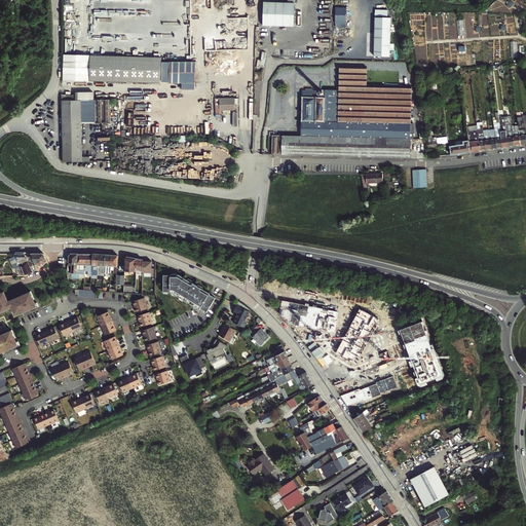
[(266,1),(266,25),(297,26),(297,0),(289,0),(290,1),(266,1)]
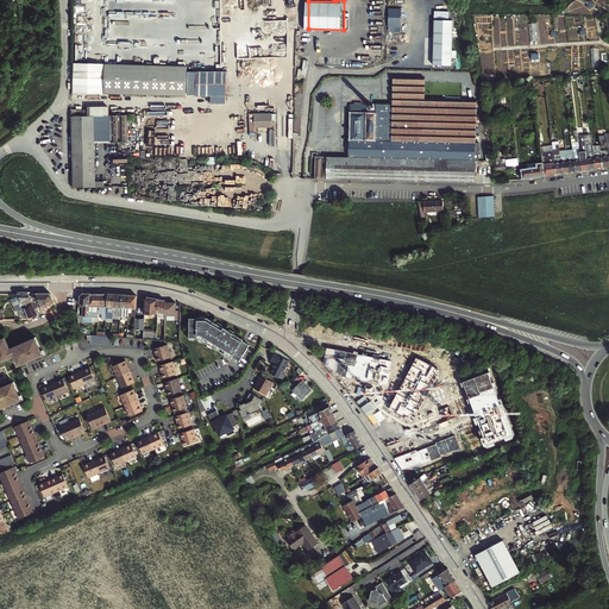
[(403,31),(403,7),(390,7),(390,31),(403,31)]
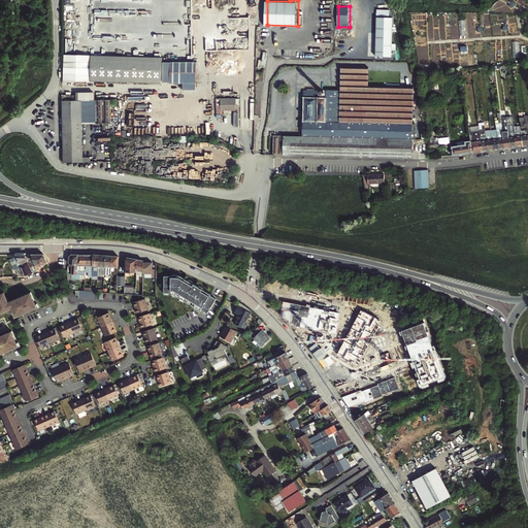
[(377,56),(395,56),(395,17),(378,17),(377,56)]
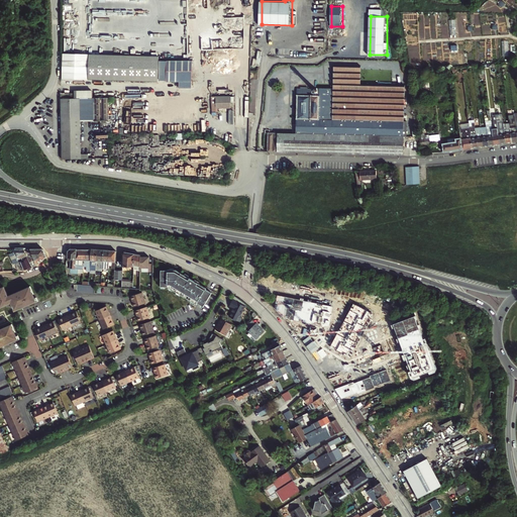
[(89,56),(62,55),(62,82),(89,83),(89,80),(159,80),(160,56),(89,56)]
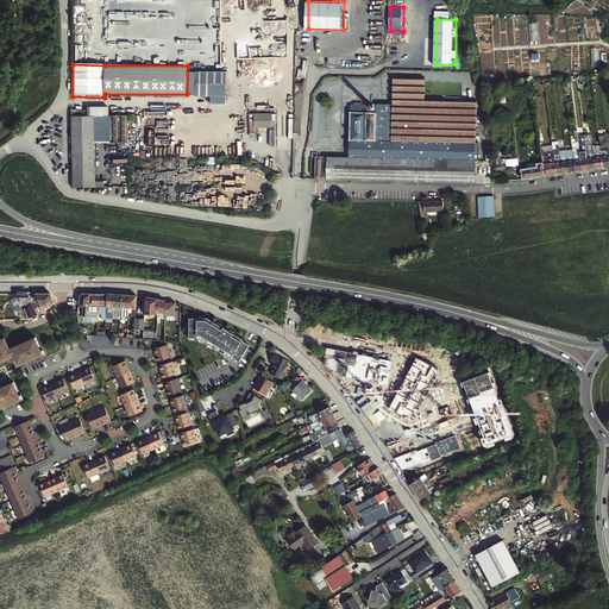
[(226,69),(189,69),(189,93),(198,93),(198,94),(211,94),(211,101),(226,101),(226,69)]
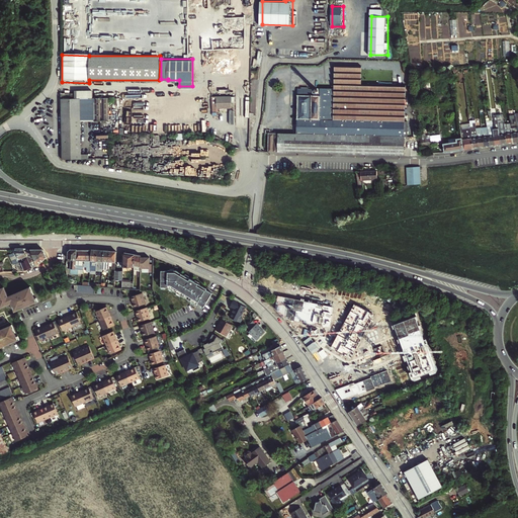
[(297,134),(405,137),(405,133),(407,133),(408,126),(405,126),(405,121),(406,85),(376,84),(368,84),(368,79),(361,79),(361,66),(335,66),(335,89),(321,89),(321,95),(315,95),(298,95),(297,134)]
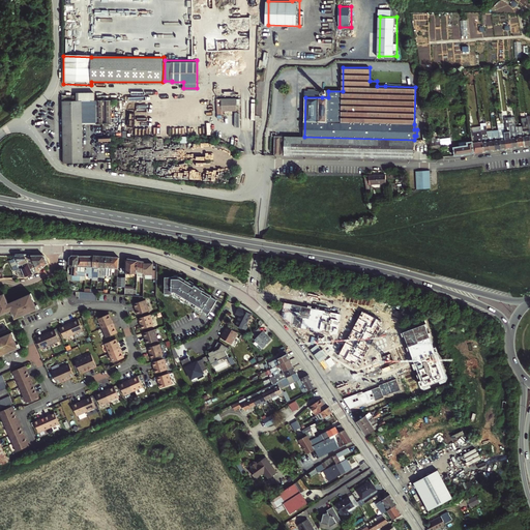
[(237,99),(218,99),(219,114),(225,114),(225,111),(232,111),(237,111),(237,99)]
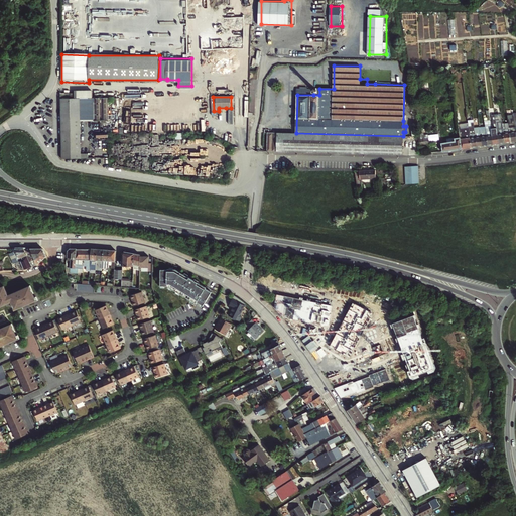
[(110,98),(94,99),(94,121),(95,121),(110,121),(110,98)]
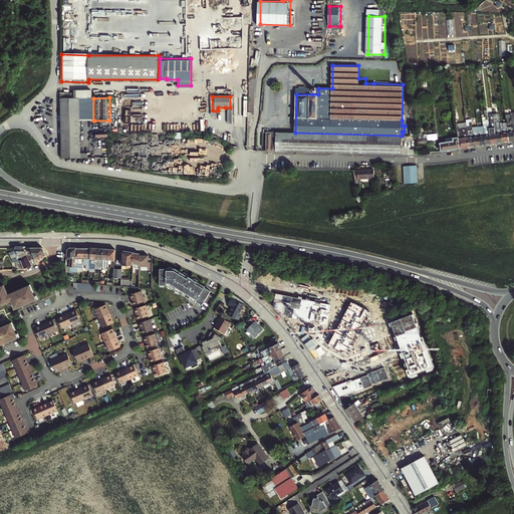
[(94,158),(94,155),(80,155),(80,120),(80,98),(74,98),(61,98),(62,158),(94,158)]
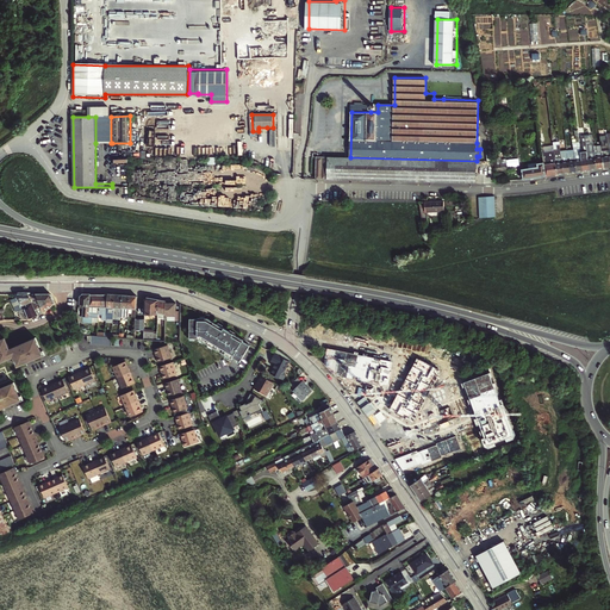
[(95,117),(95,143),(111,143),(111,117),(95,117)]
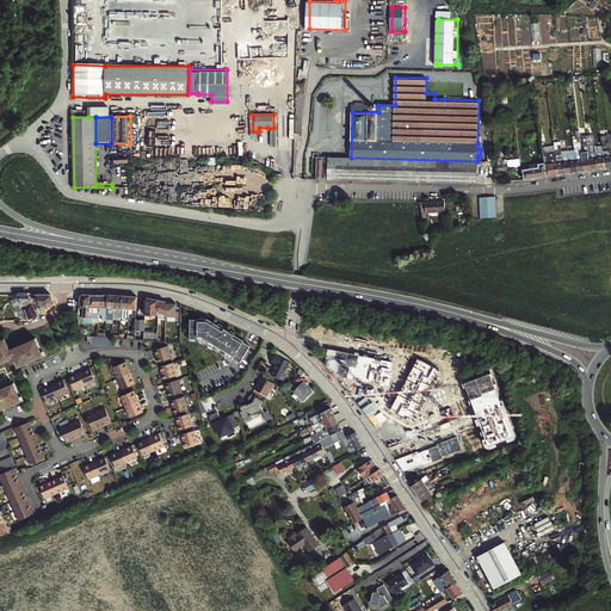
[(591,171),(598,170),(596,159),(596,154),(596,152),(594,144),(587,146),(591,171)]
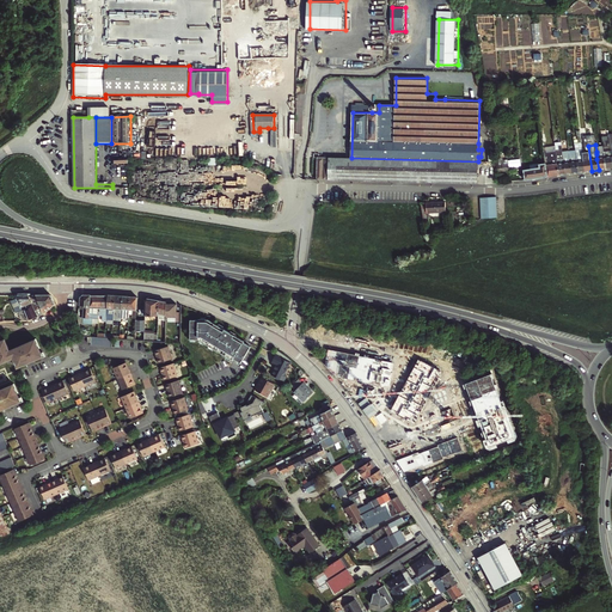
[(507,153),(496,155),(499,172),(509,170),(507,153)]
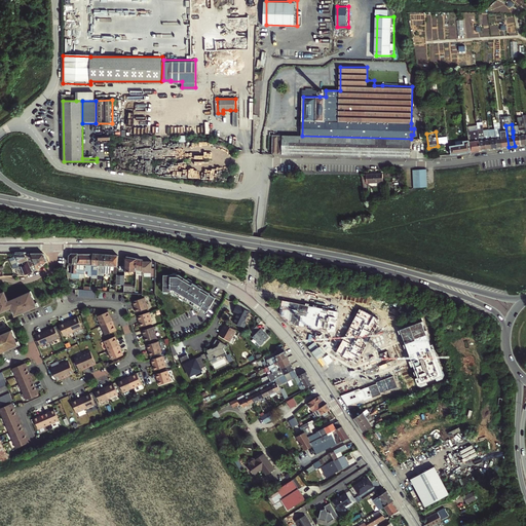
[(470,141),(471,152),(480,151),(479,137),(478,133),(468,134),(470,141)]
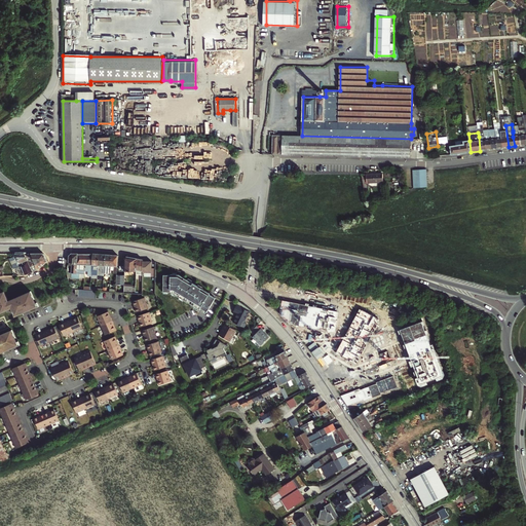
[(272,135),(272,154),(335,156),(410,158),(411,139),(302,136),(272,135)]
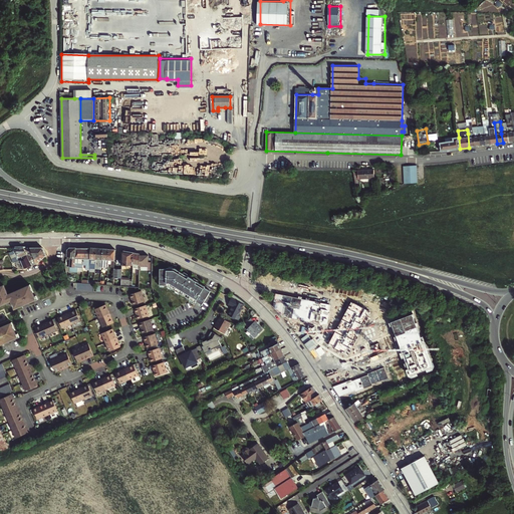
[(441,152),(460,149),(459,138),(453,139),(453,142),(440,144),(441,152)]
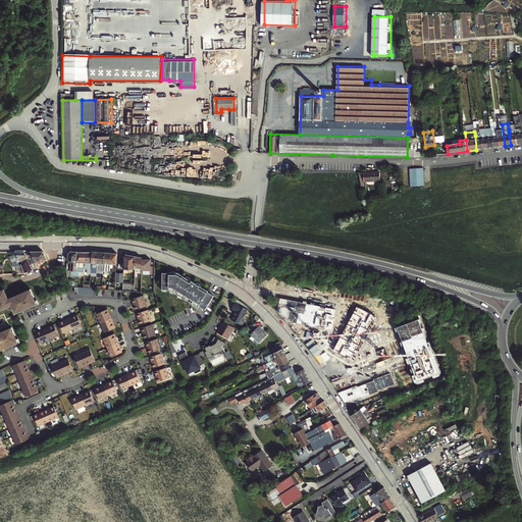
[(410,175),(410,179),(410,183),(410,186),(417,186),(424,186),(424,181),(423,178),(423,175),(423,171),(423,168),(416,168),(410,168),(410,172),(410,175)]
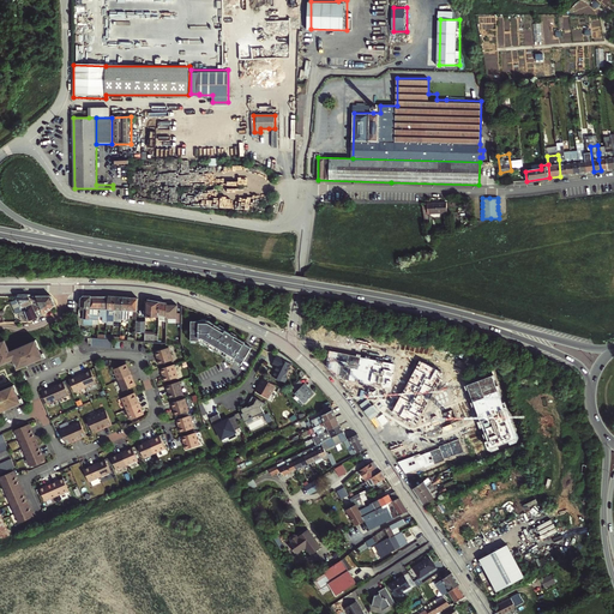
[(422,204),(425,214),(427,223),(431,223),(429,214),(431,214),(444,212),(447,212),(446,203),(422,204)]
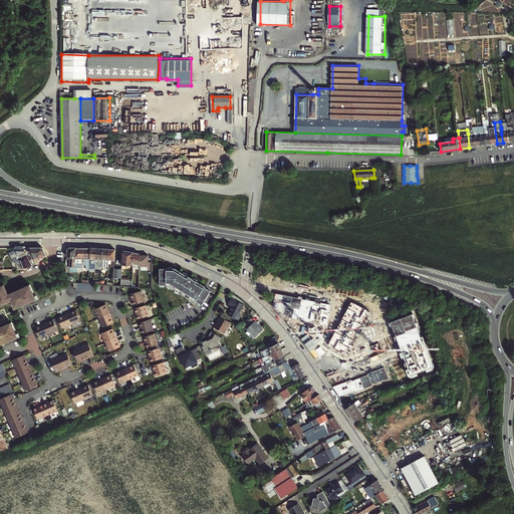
[(23,255),(27,253),(25,248),(13,248),(14,250),(18,261),(15,261),(18,269),(23,268),(24,268),(23,266),(22,262),(20,257),(23,256),(23,255)]
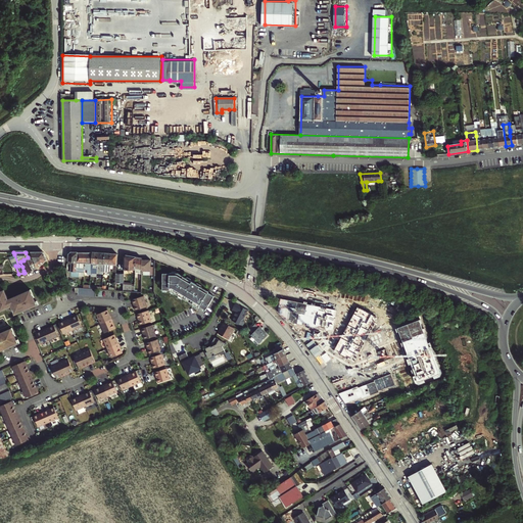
[(36,264),(32,252),(26,252),(28,257),(33,271),(34,270),(34,268),(35,268),(35,265),(36,264)]
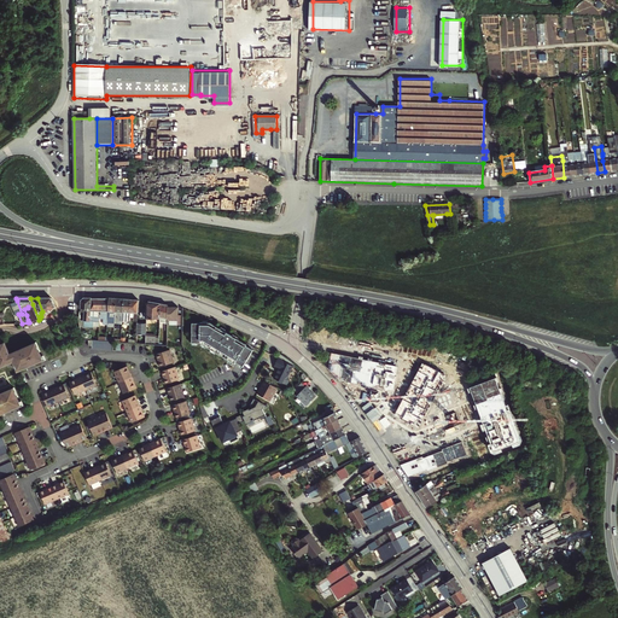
[(52,298),(38,298),(42,312),(41,313),(41,316),(40,316),(40,319),(45,316),(52,312),(57,307),(52,298)]
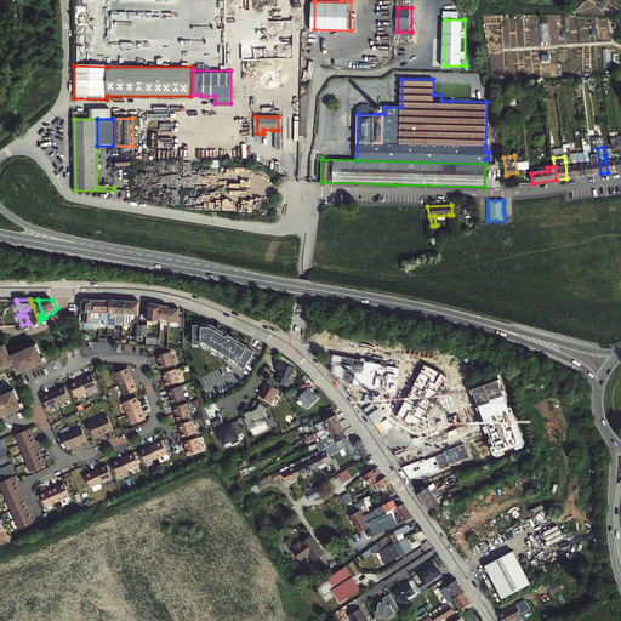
[(91,323),(92,300),(86,300),(81,302),(81,311),(85,311),(85,318),(80,318),(81,322),(84,322),(91,323)]
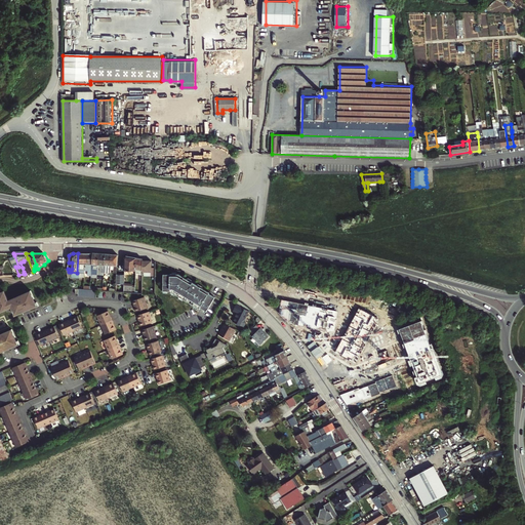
[(87,253),(78,253),(77,273),(71,272),(71,274),(72,274),(72,277),(79,277),(85,277),(86,264),(86,258),(87,258),(87,253)]
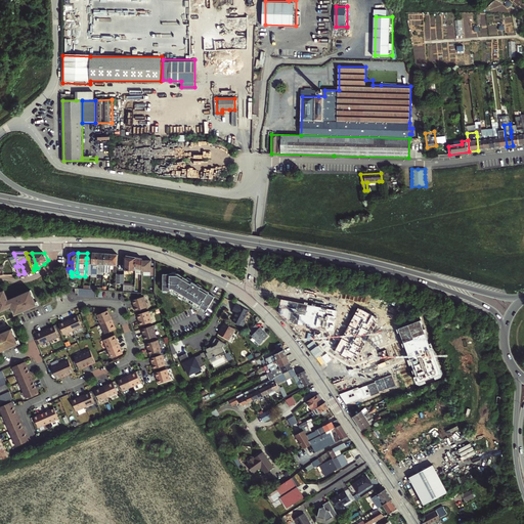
[(125,258),(124,270),(136,270),(136,257),(127,256),(125,258)]
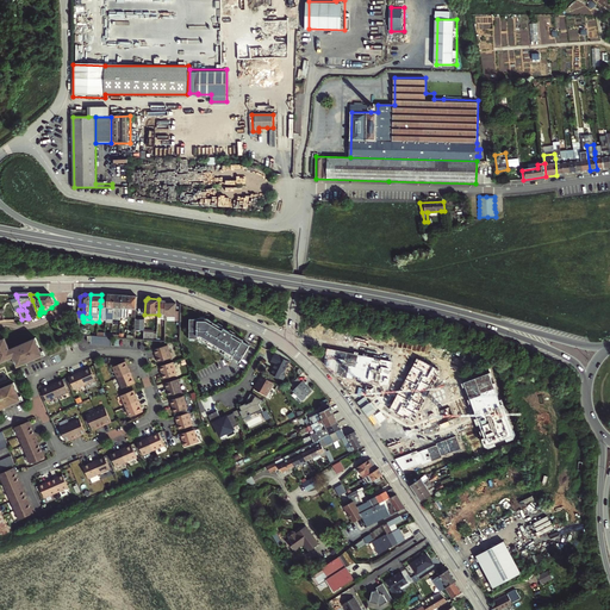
[(29,318),(38,316),(32,300),(27,303),(27,304),(29,307),(26,309),(27,311),(26,311),(27,316),(29,318)]
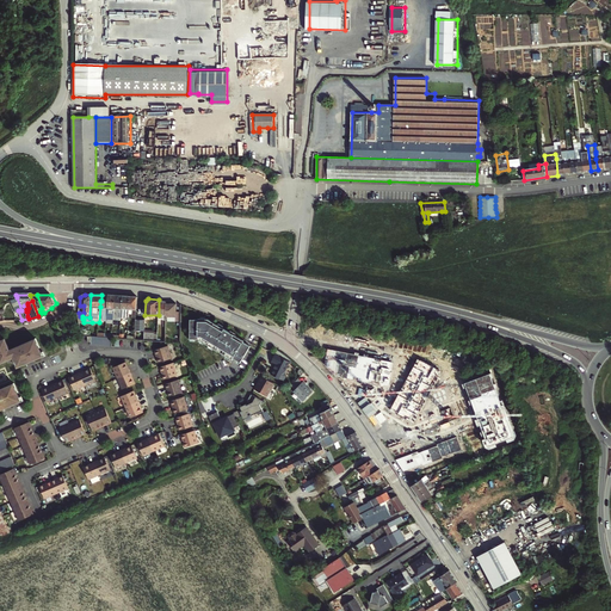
[(166,303),(166,316),(176,316),(176,321),(181,321),(181,312),(176,312),(177,304),(166,303)]
